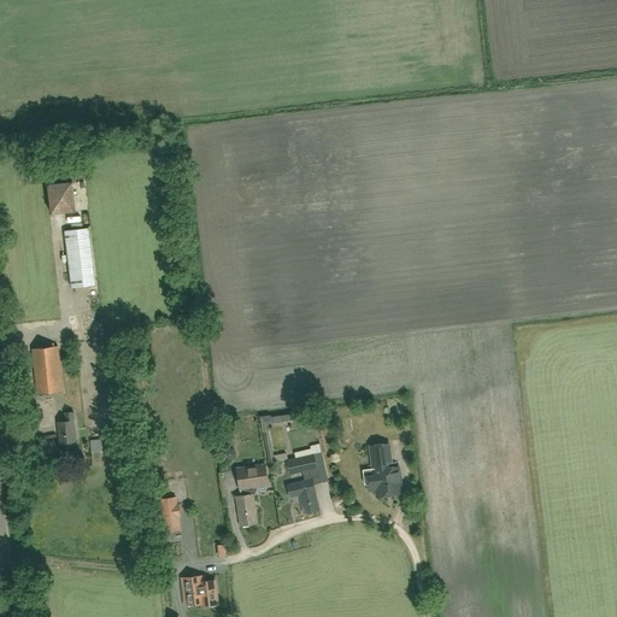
[(51,215),(75,212),(71,182),(48,184),(51,215)]
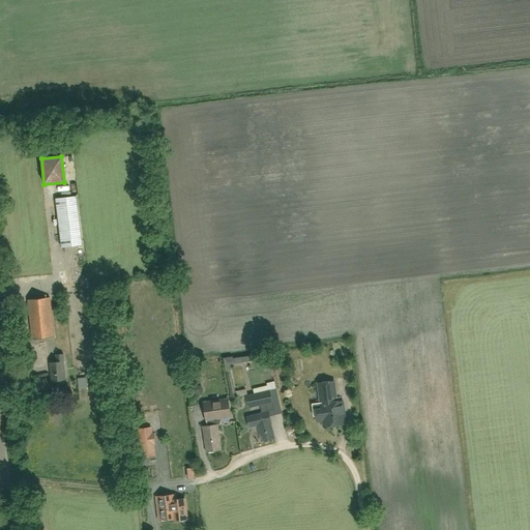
[(81,246),(76,197),(55,199),(60,248),(81,246)]
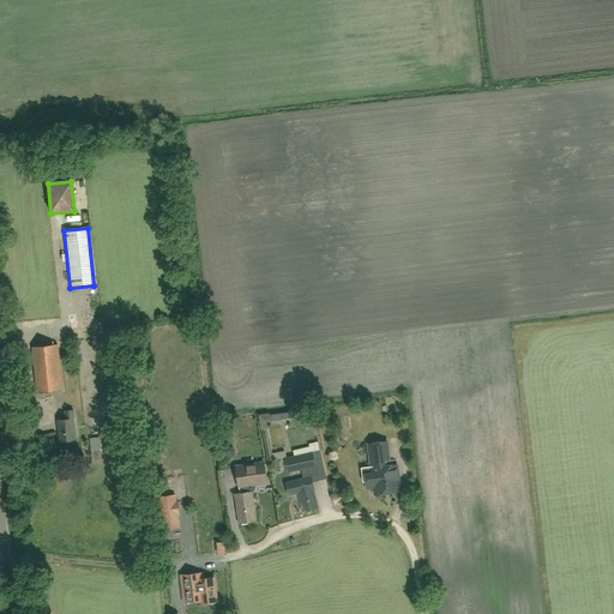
[(37,393),(62,390),(58,345),(32,348),(37,393)]
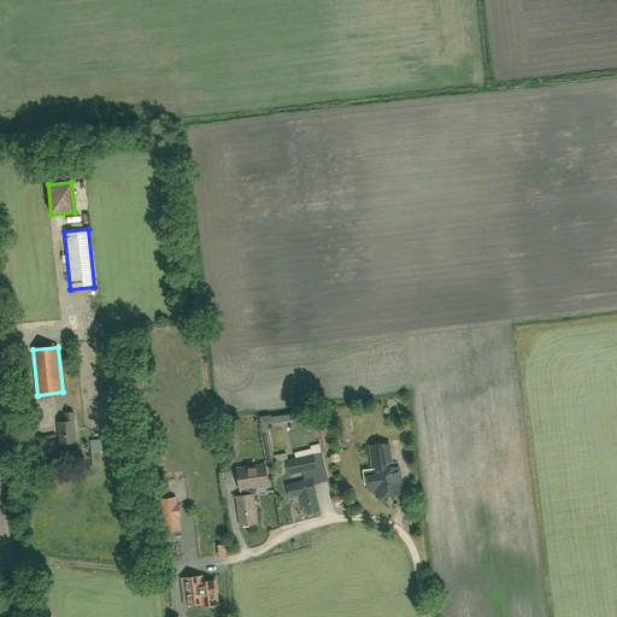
[(268,424),(306,418),(304,411),(260,417),(262,433),(269,430),(268,424)]
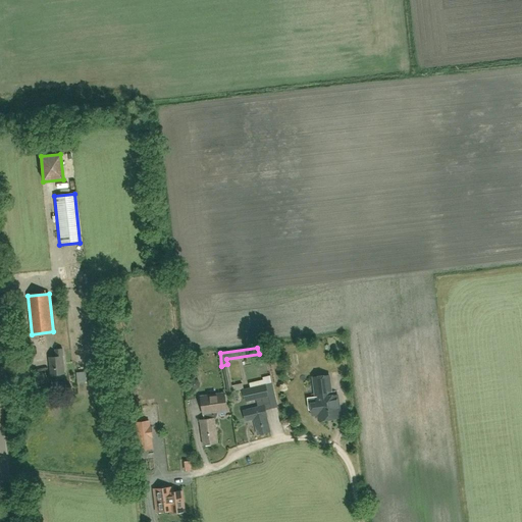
[(50,375),(64,373),(63,356),(62,349),(54,350),(55,357),(49,358),(50,375)]
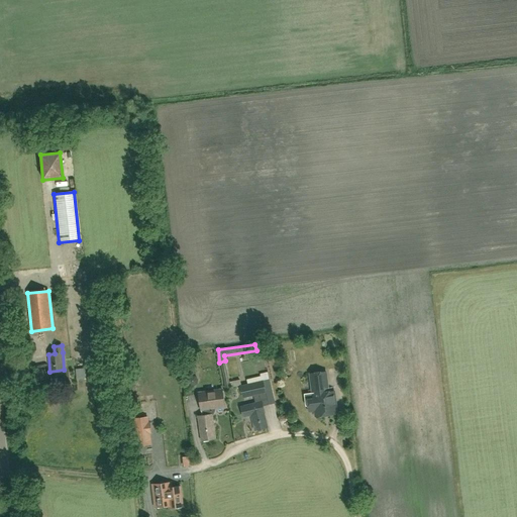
[(244,362),(245,374),(268,372),(268,360),(244,362)]
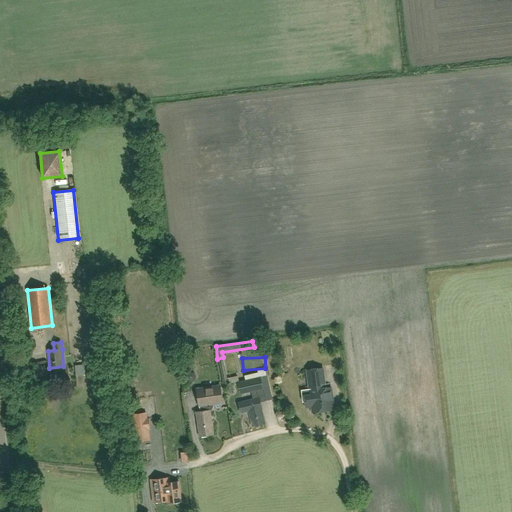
[(229,384),(235,382),(234,377),(227,378),(223,360),(218,361),(223,385),(229,384)]
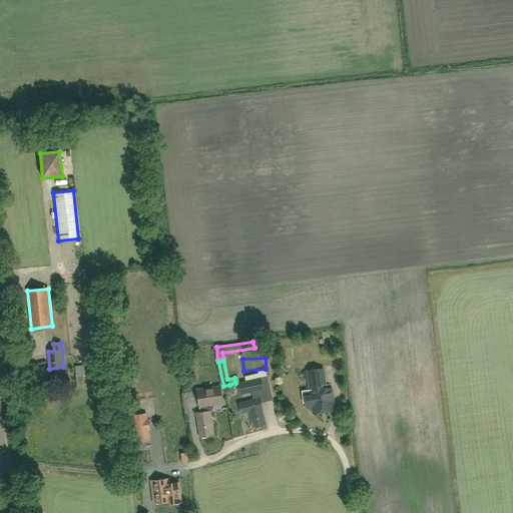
[(334,411),(332,389),(326,390),(324,370),(309,372),(312,396),(306,397),(307,408),(313,408),(314,414),(334,411)]
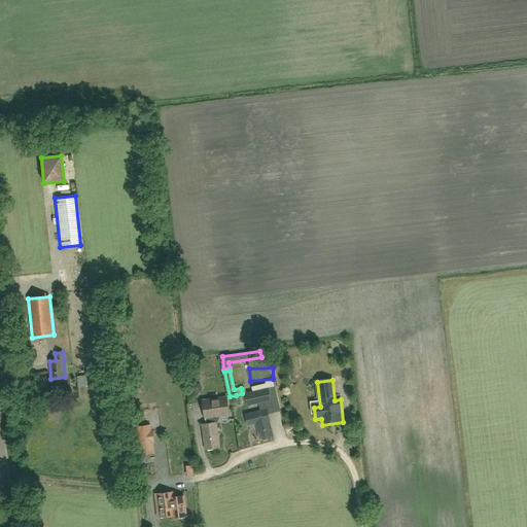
[(266,403),(279,401),(275,386),(268,388),(251,392),(254,403),(258,402),(260,411),(245,414),(248,425),(256,423),(260,438),(273,435),(266,403)]
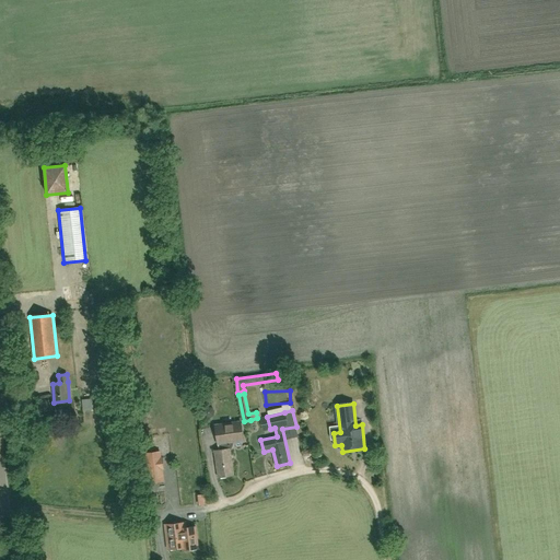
[(220,451),(214,452),(219,478),(233,476),(230,452),(233,442),(243,441),(241,422),(214,427),(217,445),(219,444),(220,451)]
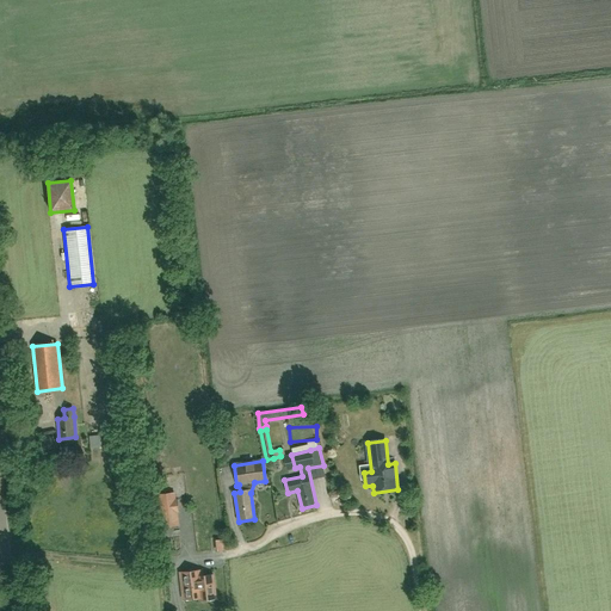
[(178,525),(176,511),(178,511),(177,500),(174,500),(174,493),(160,494),(164,528),(178,525)]
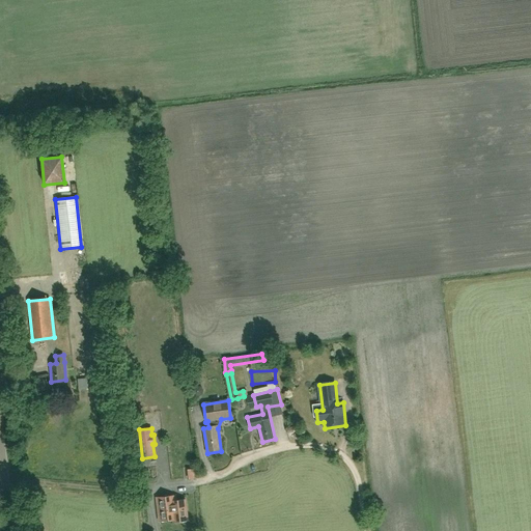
[(159,521),(173,519),(173,522),(188,520),(185,499),(175,500),(175,495),(156,498),(159,521)]
